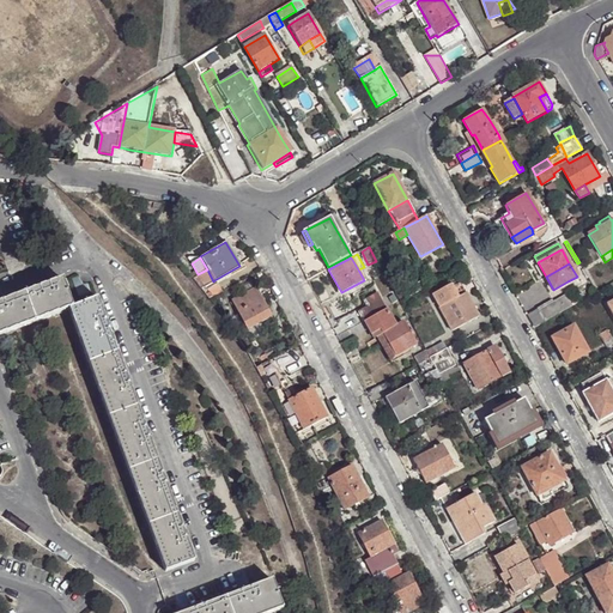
[(198,274),(212,296),(222,291),(214,280),(213,281),(207,269),(198,274)]
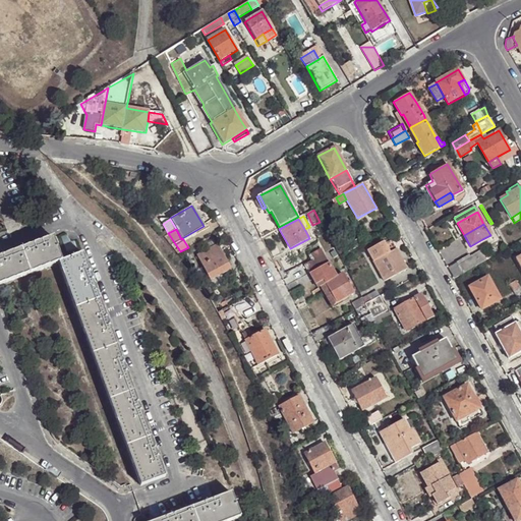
[(0,284),(59,263),(61,263),(52,237),(0,256),(0,284)]
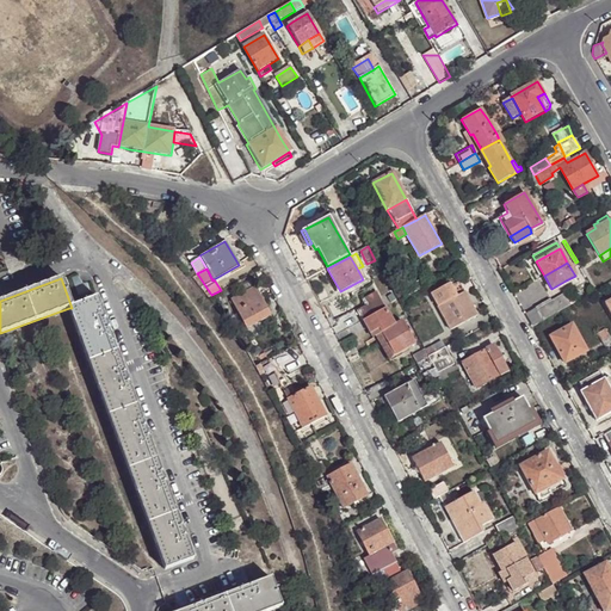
[(408,295),(423,287),(419,279),(411,283),(405,287),(408,295)]
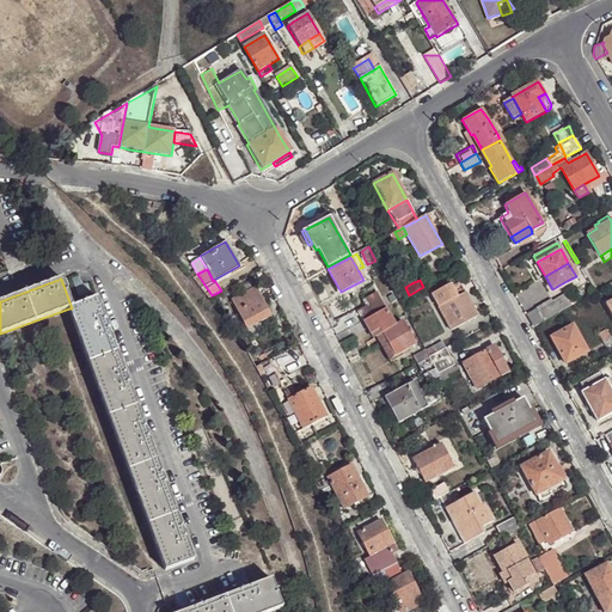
[(457,298),(465,293),(459,283),(452,287),(457,298)]
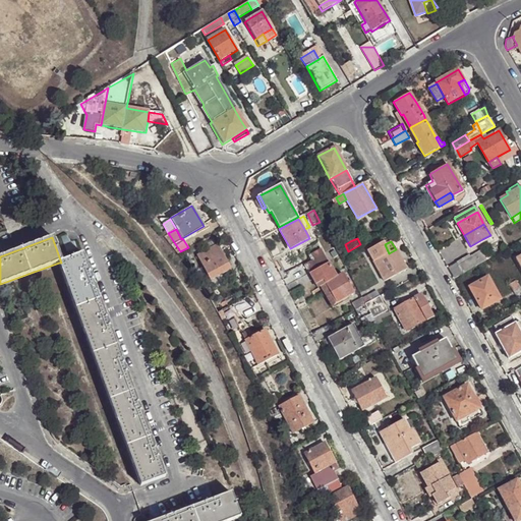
[(406,270),(396,249),(389,253),(385,244),(383,242),(367,250),(384,282),(406,270)]
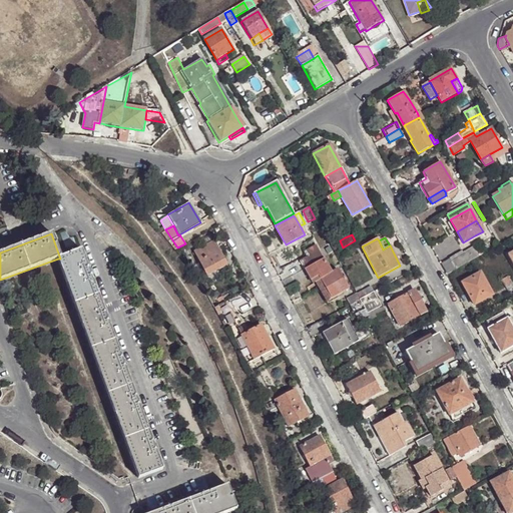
[(206,277),(226,266),(213,241),(194,251),(206,277)]
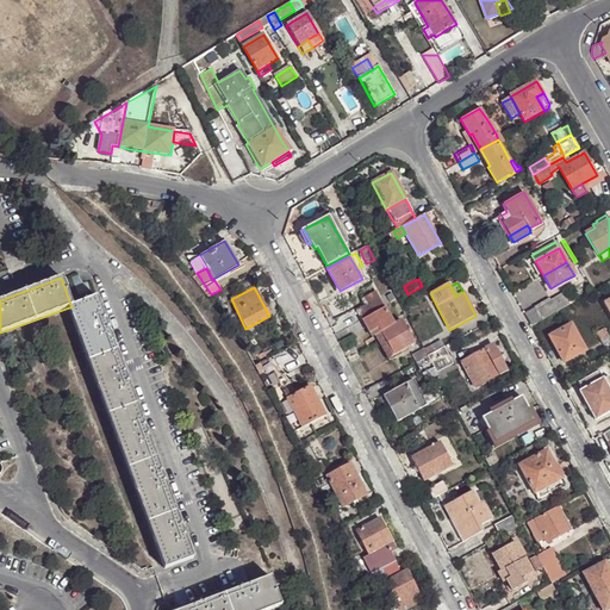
[(362,319),(384,307),(375,291),(361,299),(366,305),(358,310),(362,319)]
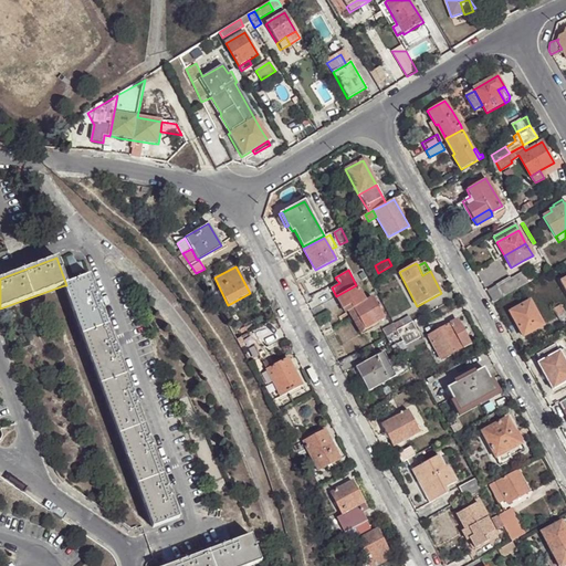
[(502,297),(527,283),(521,272),(510,279),(509,276),(495,284),(496,286),(502,297)]
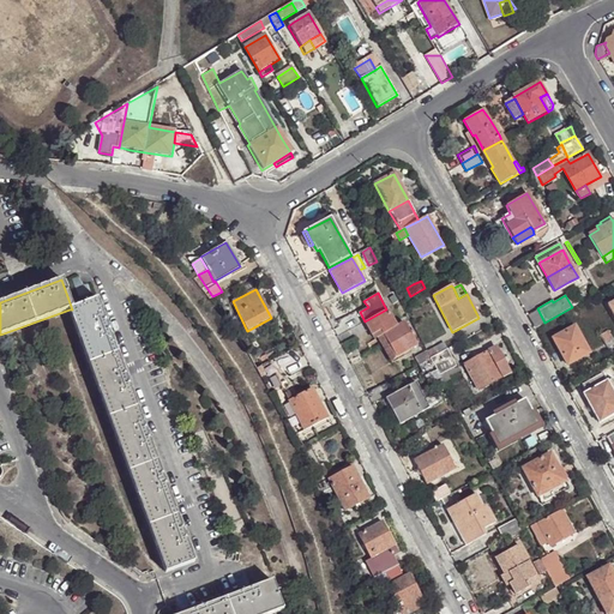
[(72,309),(70,309),(164,572),(193,561),(97,300),(72,309)]
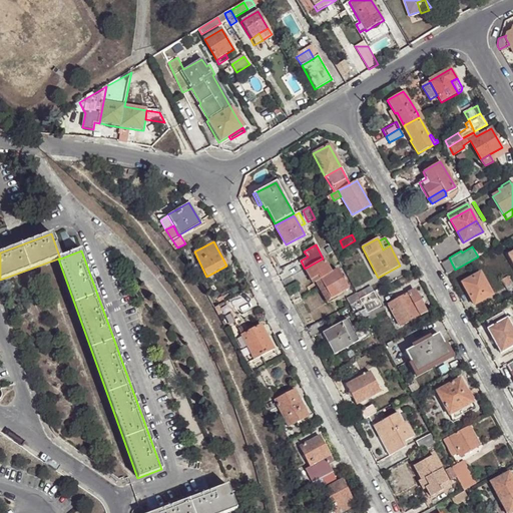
[(330,270),(323,259),(305,269),(311,280),(318,276),(330,270)]
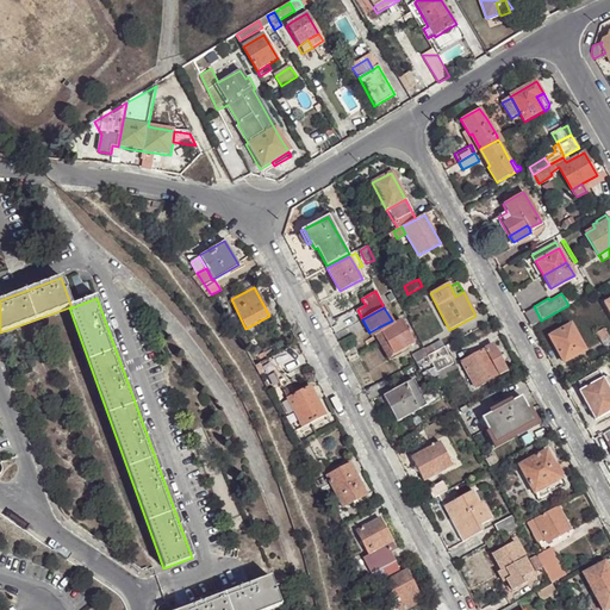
[(523,315),(530,327),(541,321),(535,309),(523,315)]
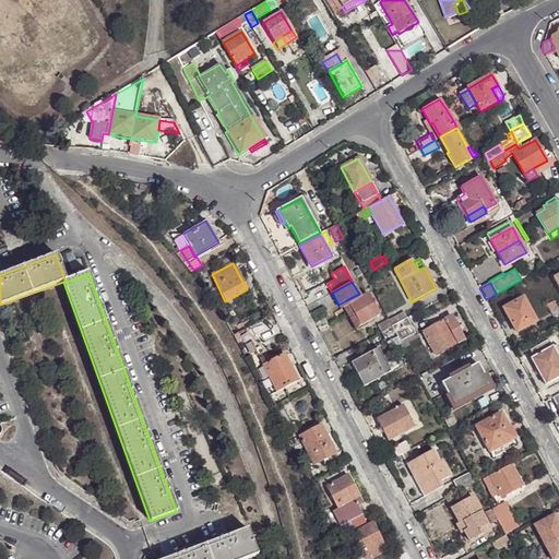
[(346,300),(339,305),(341,309),(343,307),(348,305),(361,297),(359,294),(346,300)]
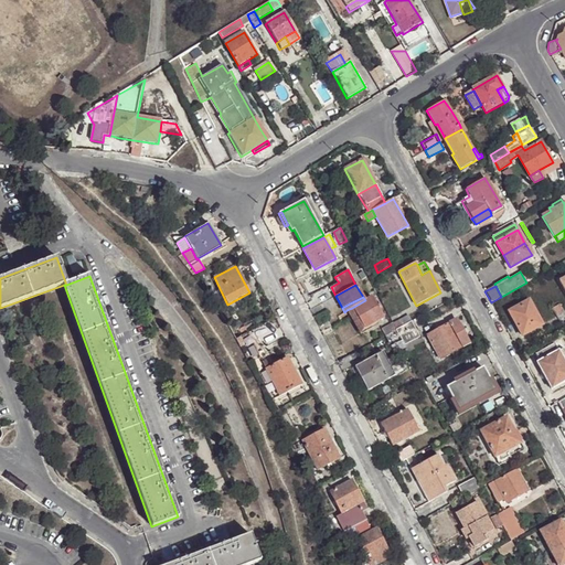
[(371,297),(365,300),(352,308),(364,329),(383,318),(379,309),(376,306),(371,297)]
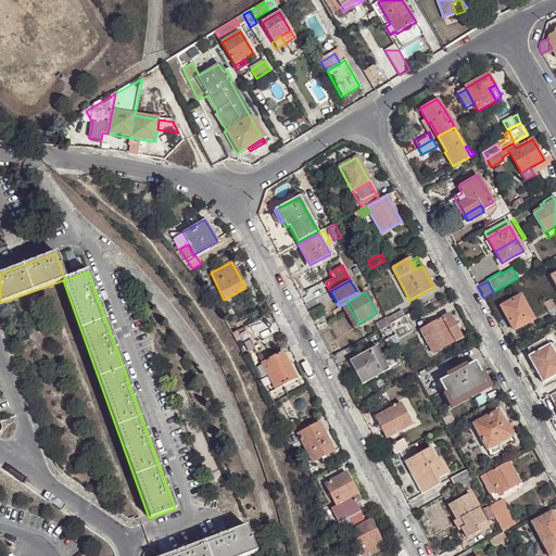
[(534,320),(520,297),(501,306),(514,331),(534,320)]
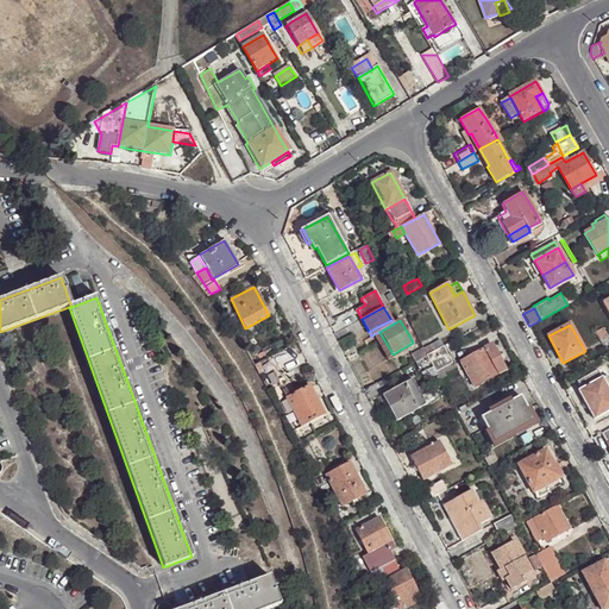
[(603,327),(596,332),(601,339),(608,336),(603,327)]
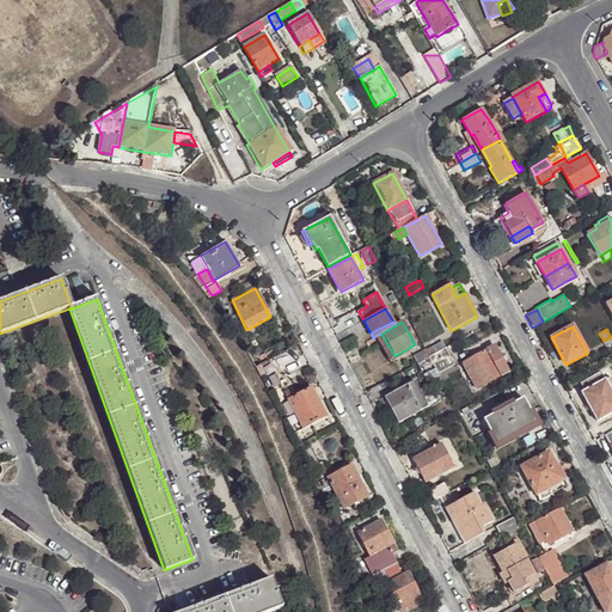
[(381,334),(375,336),(389,359),(395,356),(381,334)]
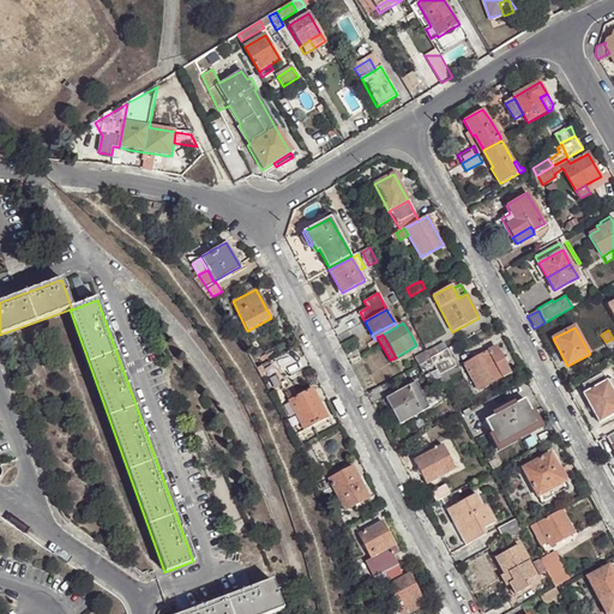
[(444,344),(427,353),(431,359),(446,349),(444,344)]
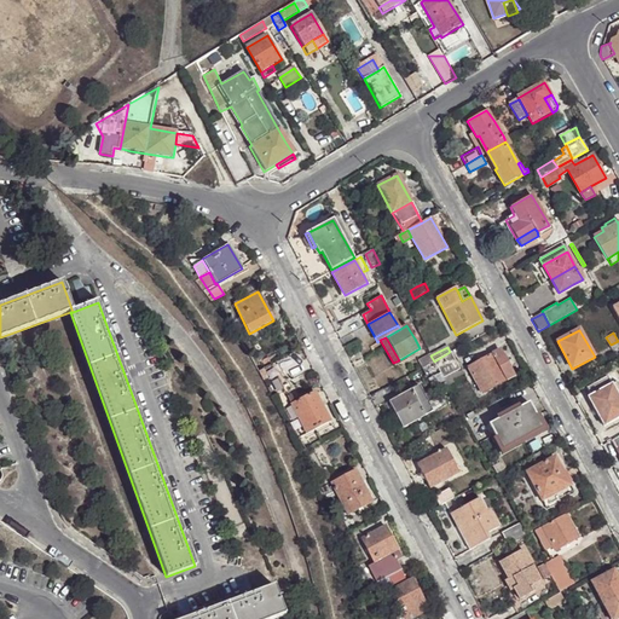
[(347,356),(351,362),(362,356),(358,350),(347,356)]
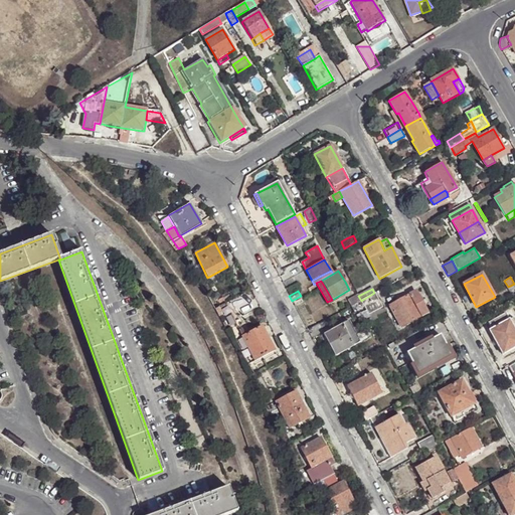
[(408,295),(420,316),(426,312),(415,291),(408,295)]
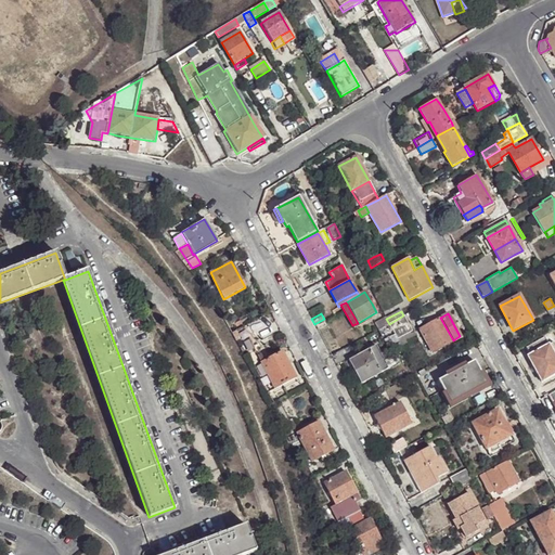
[(413,332),(403,315),(389,324),(392,331),(398,339),(413,332)]
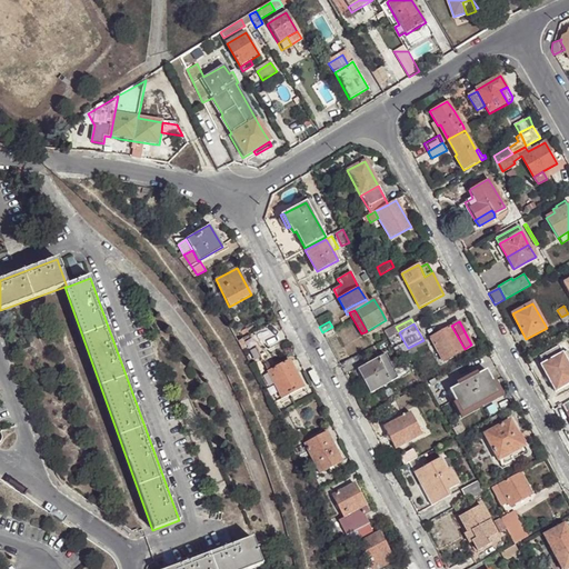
[(442,360),(465,349),(451,326),(430,337),(442,360)]
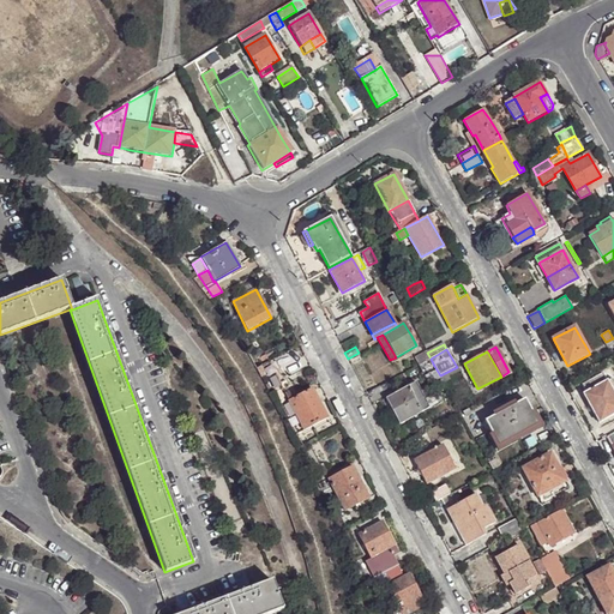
[(431,359),(427,353),(415,360),(419,365),(431,359)]
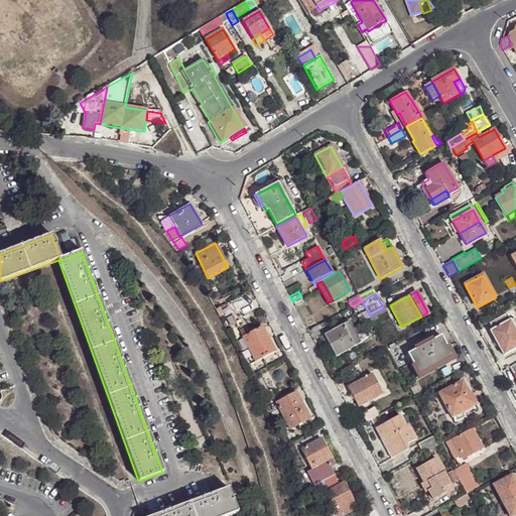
[(365,307),(362,301),(352,306),(355,313),(365,307)]
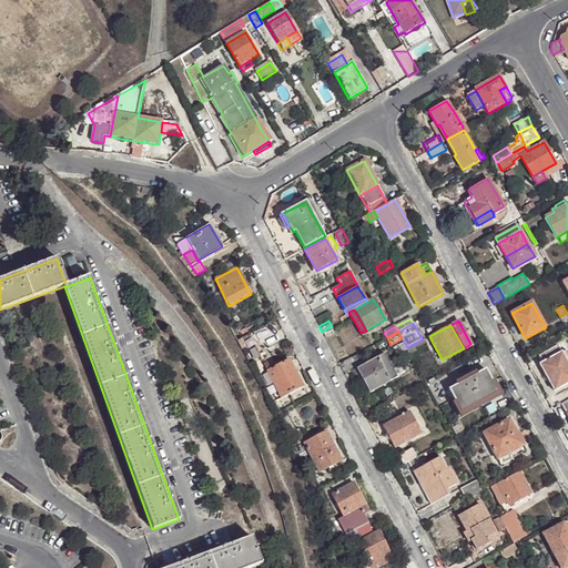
[(249,334),(242,337),(245,345),(254,362),(260,359),(249,334)]
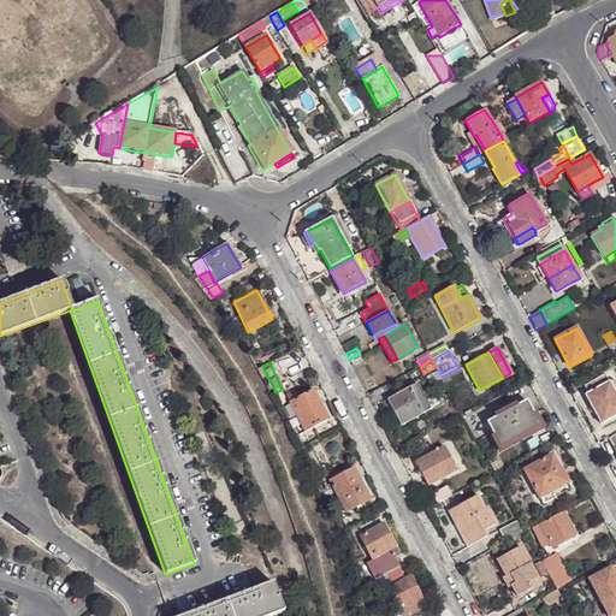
[(262,366),(256,369),(260,378),(266,374),(262,366)]
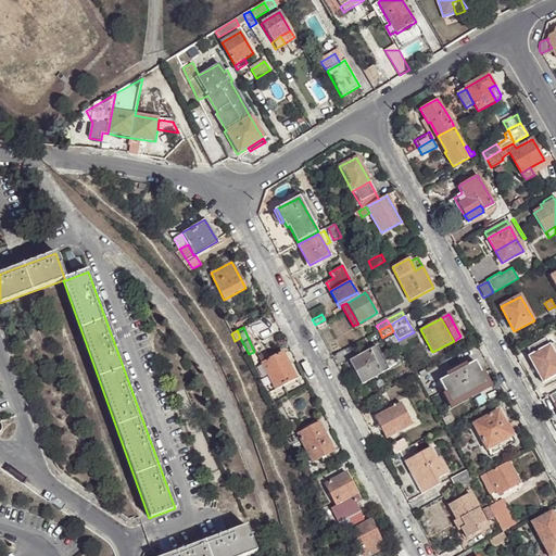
[(525,350),(529,357),(550,345),(545,338),(525,350)]
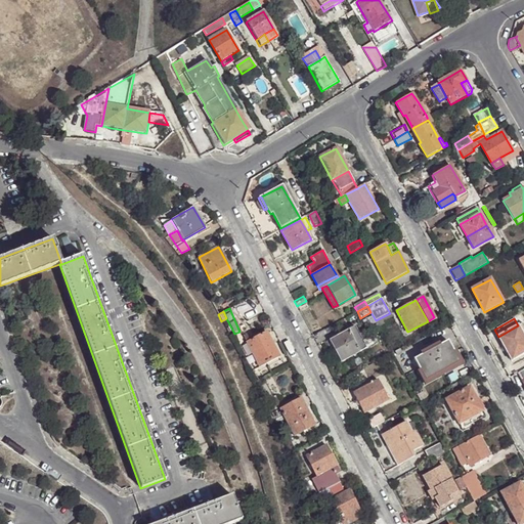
[(348,330),(360,351),(366,348),(354,325),(348,330)]
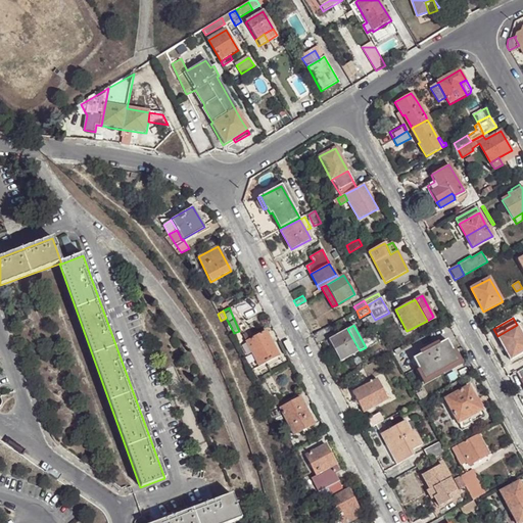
[(510,361),(522,352),(522,336),(517,325),(497,336),(510,361)]
